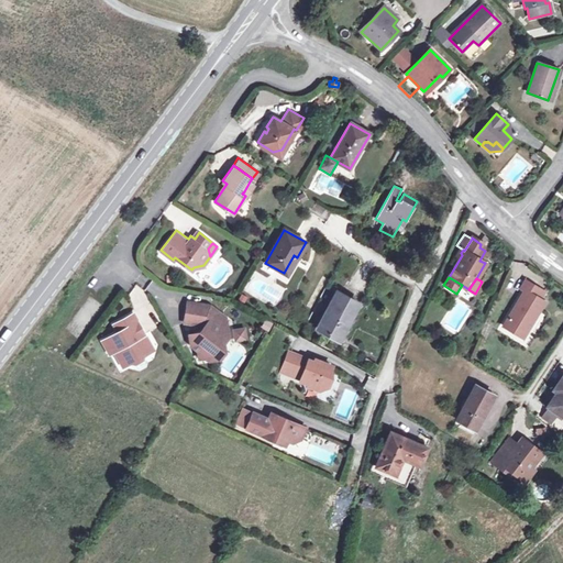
[(525,290),(506,321),(526,333),(544,301),(540,299),(537,297),(541,289),(526,280),(521,288),(525,290)]
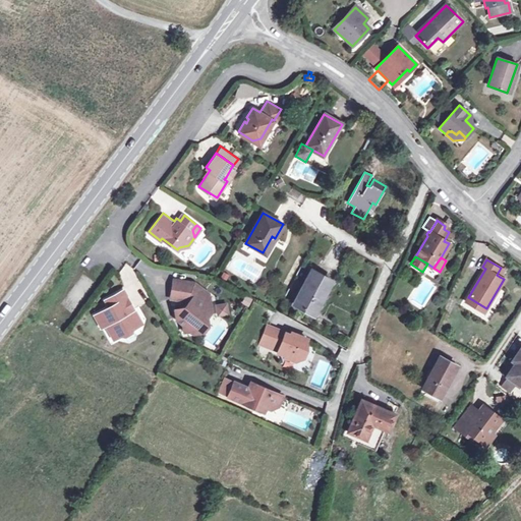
[(311,271),(294,304),(309,312),(314,303),(317,305),(331,281),(311,271)]
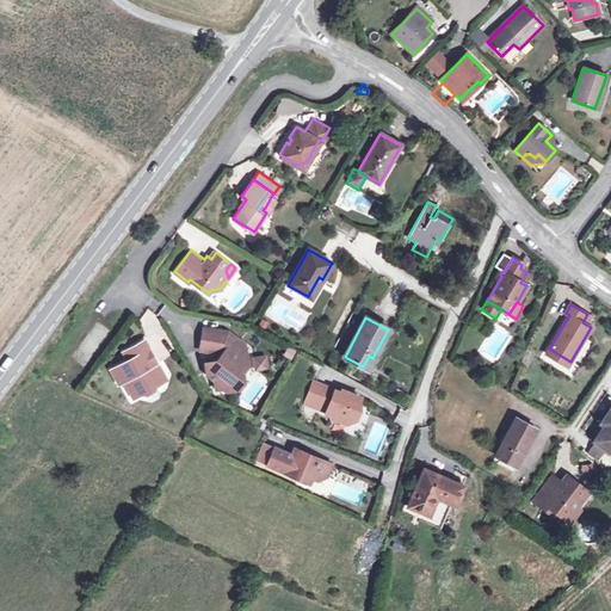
[(228,328),(205,326),(202,347),(220,350),(224,352),(217,362),(213,359),(207,362),(208,371),(216,377),(217,387),(228,384),(228,387),(239,386),(245,376),(245,370),(251,359),(250,353),(245,350),(248,341),(228,328)]
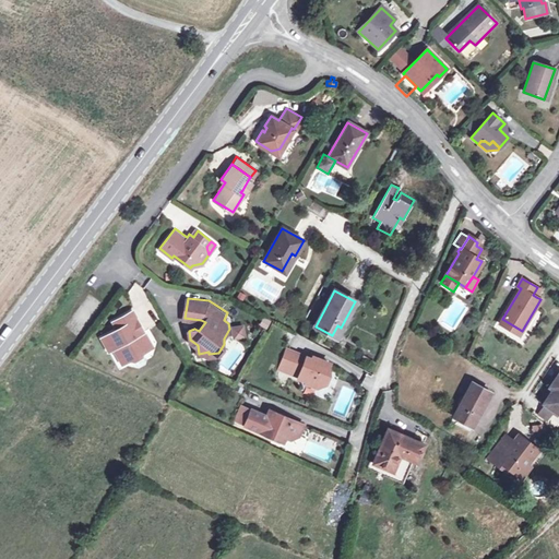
[(138,318),(133,310),(115,321),(119,328),(103,337),(110,349),(115,347),(123,363),(132,357),(137,358),(143,355),(144,351),(150,347),(145,341),(150,339),(144,330),(142,331),(135,319),(138,318)]
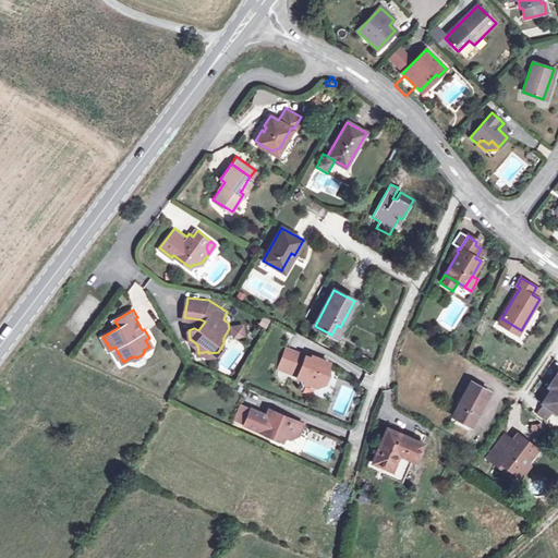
[(263,316),(258,325),(267,328),(270,319),(263,316)]
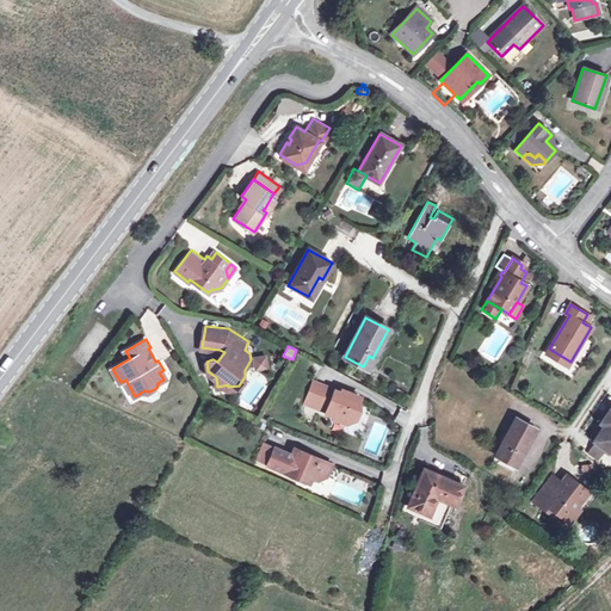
[(567,369),(571,362),(549,349),(545,356),(567,369)]
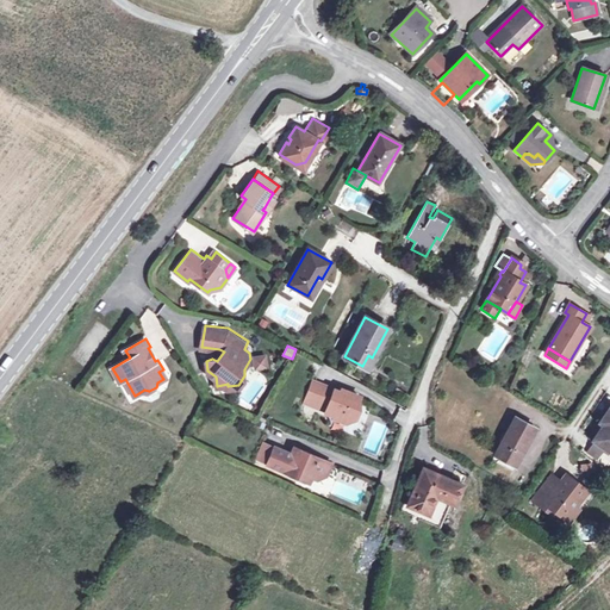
[(268,354),(251,355),(253,369),(268,369),(268,354)]
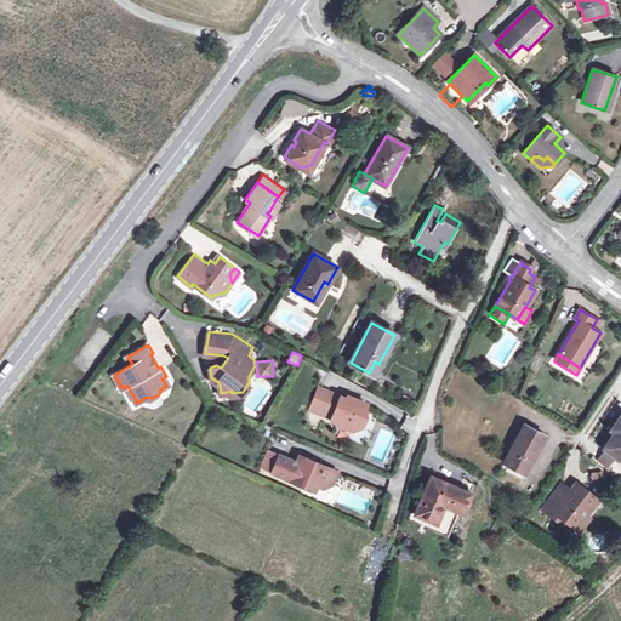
[(330,393),(322,415),(331,419),(331,420),(340,423),(340,426),(352,431),(362,426),(365,416),(362,415),(366,404),(347,397),(346,399),(330,393)]
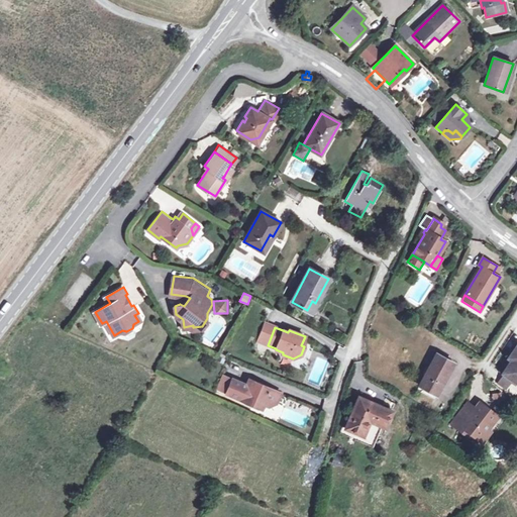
[(335,329),(331,335),(343,341),(346,335),(335,329)]
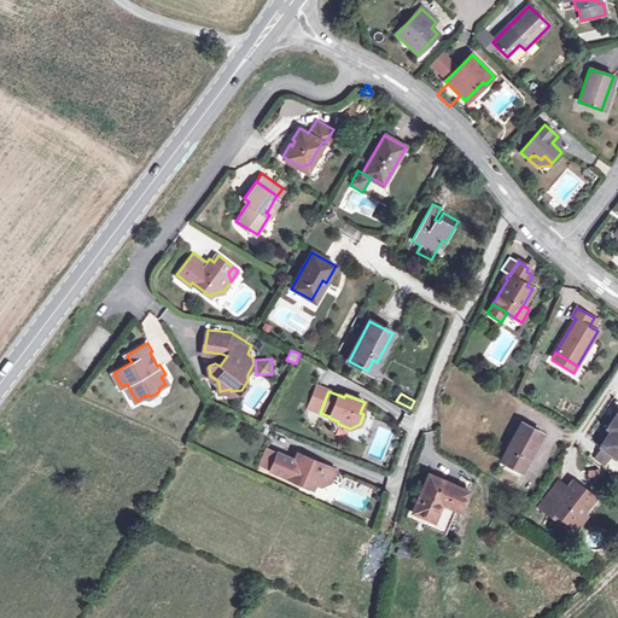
[(611,431),(601,447),(602,447),(613,455),(617,458),(617,410),(611,423),(614,425),(611,431)]
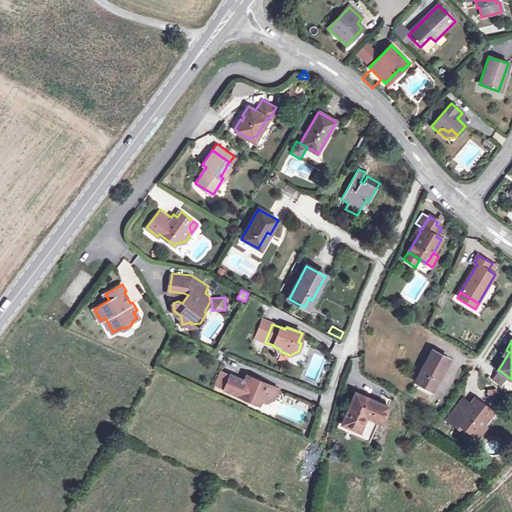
[(431,350),(415,382),(432,390),(449,359),(431,350)]
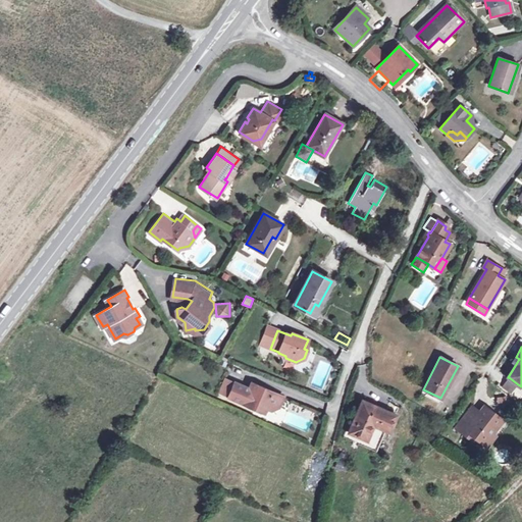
[(518,384),(509,377),(503,386),(512,393),(518,384)]
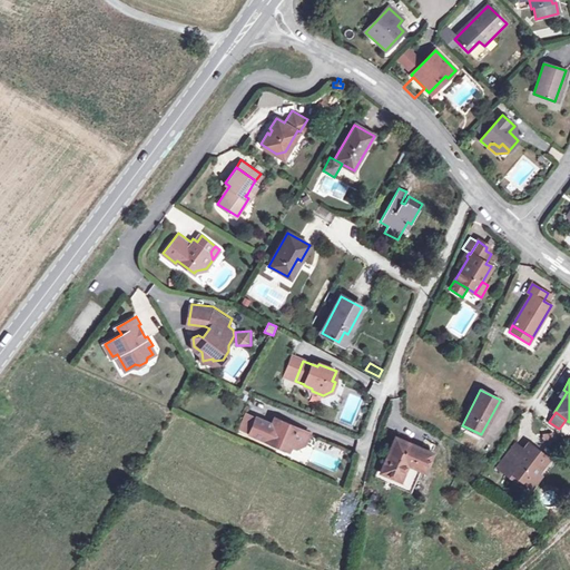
[(256,416),(249,433),(288,450),(291,445),(296,448),(304,444),(310,432),(274,416),(271,423),(256,416)]
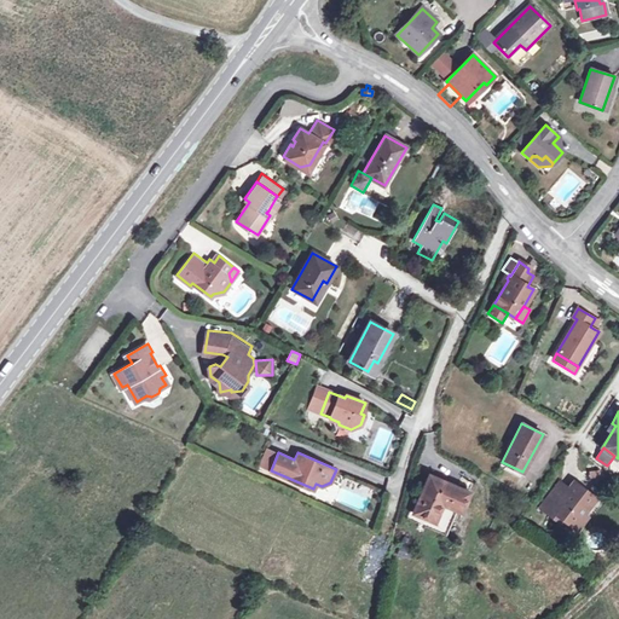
[(431,475),(415,512),(434,520),(441,502),(456,508),(461,509),(469,491),(431,475)]
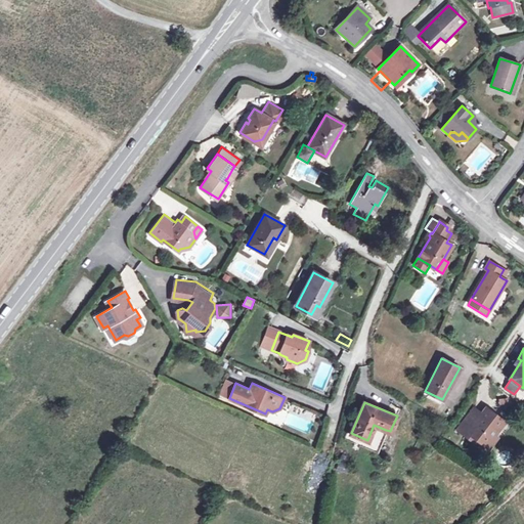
[(474,407),(468,418),(475,423),(482,413),(474,407)]
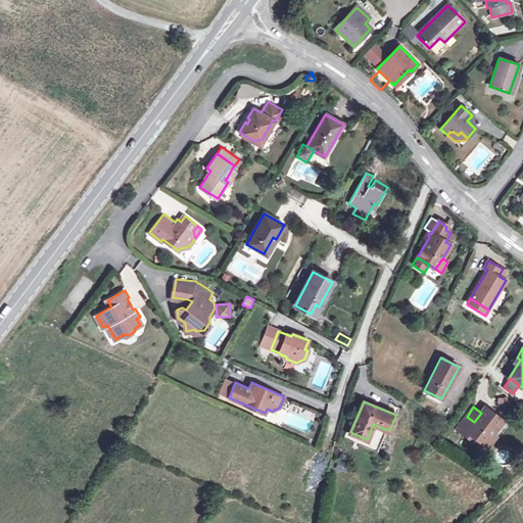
[(467,417),(458,428),(465,434),(467,431),(478,439),(484,443),(493,432),(503,420),(485,408),(481,413),(474,422),(467,417)]
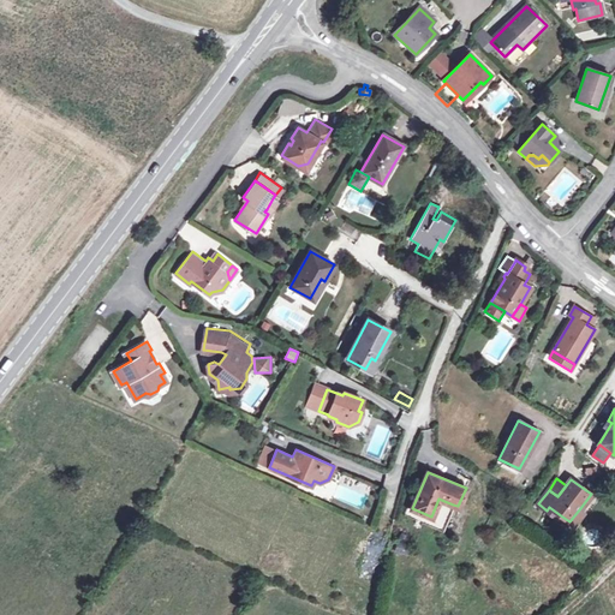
[(443,530),(453,505),(439,499),(431,517),(412,508),(408,515),(443,530)]
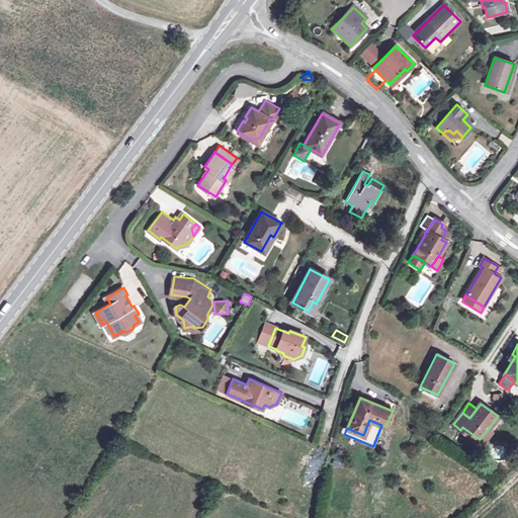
[(471,438),(473,435),(462,427),(460,430),(471,438)]
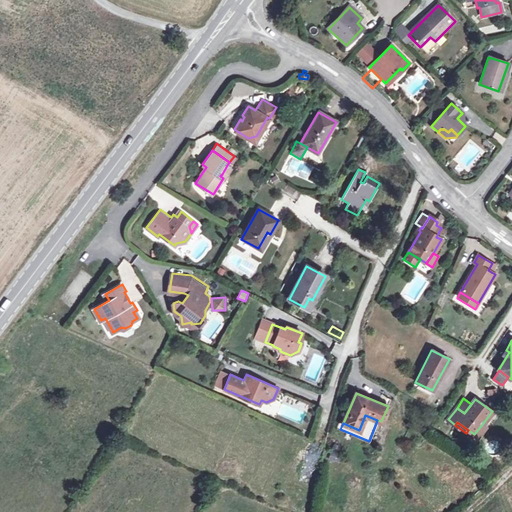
[(488,427),(483,423),(474,434),(479,438),(488,427)]
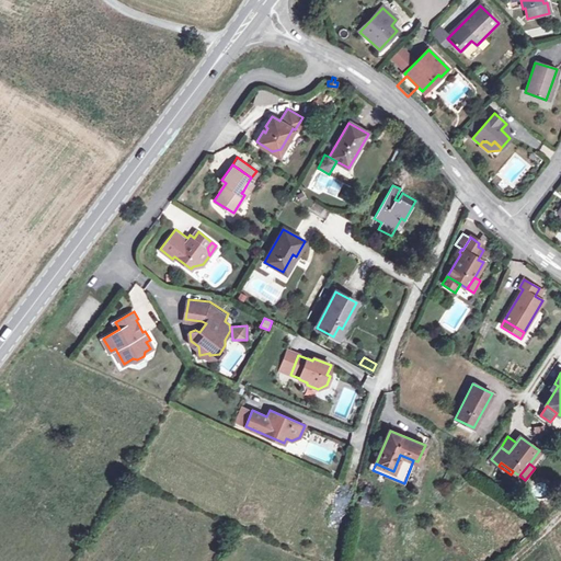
[(365,485),(363,493),(370,495),(373,489),(365,485)]
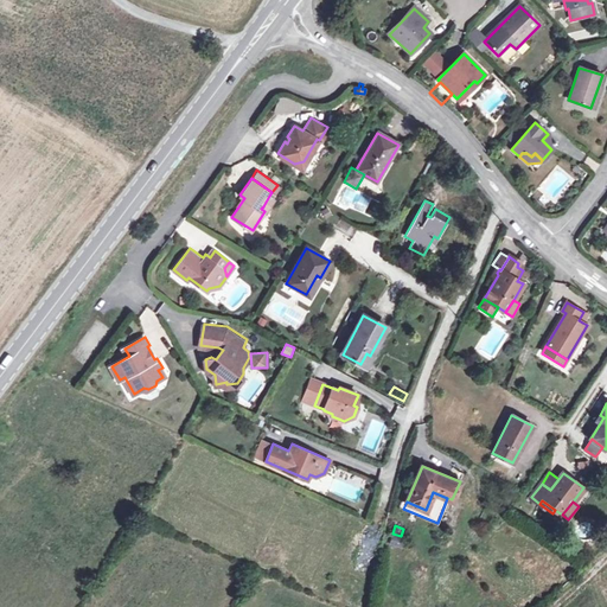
[(390,544),(402,549),(407,540),(394,535),(390,544)]
